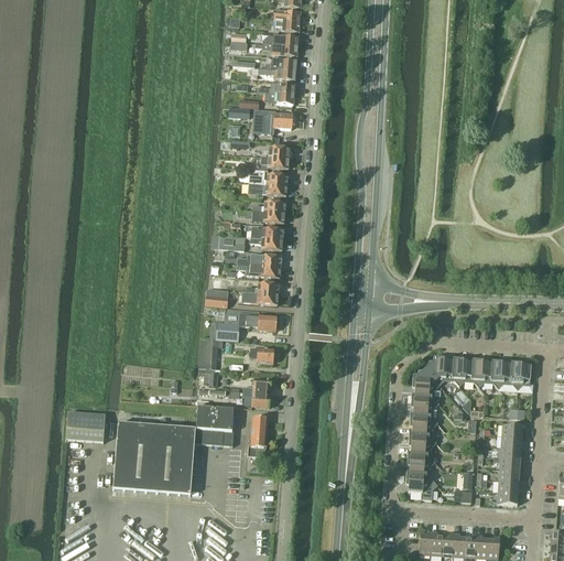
[(273,20),(275,21),(275,20),(299,22),(300,12),(283,11),(283,10),(273,10),(273,20)]
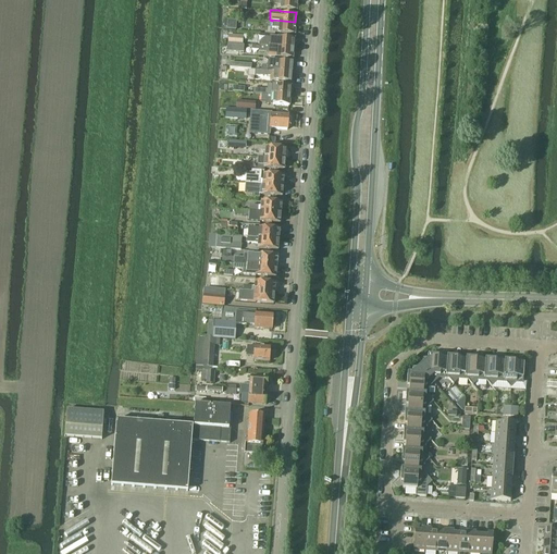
[(236,27),(236,19),(226,17),(226,27),(236,27)]
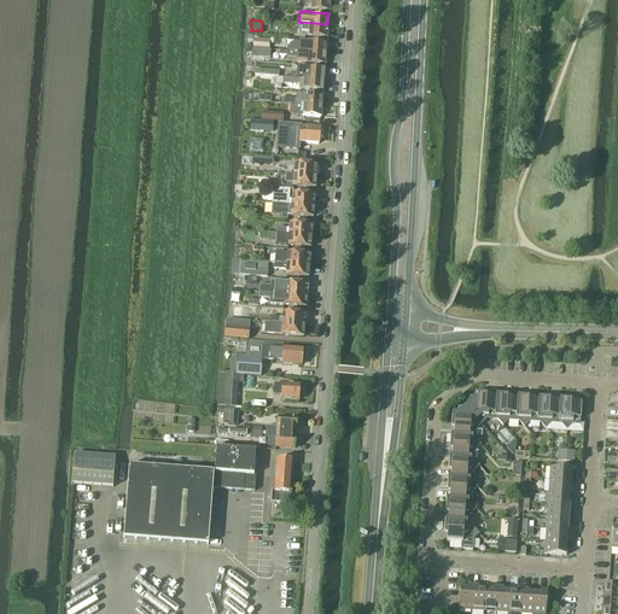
[(327,35),(327,24),(302,22),(302,23),(302,28),(309,29),(309,34),(327,35)]
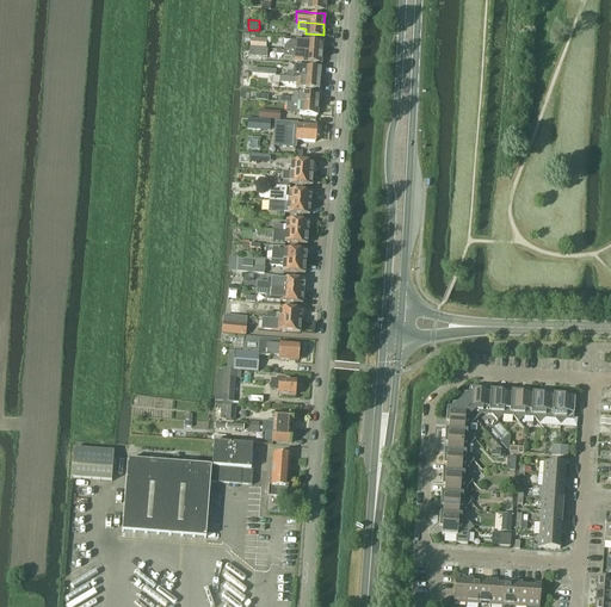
[(250,36),(250,45),(252,45),(261,45),(261,36),(250,36)]
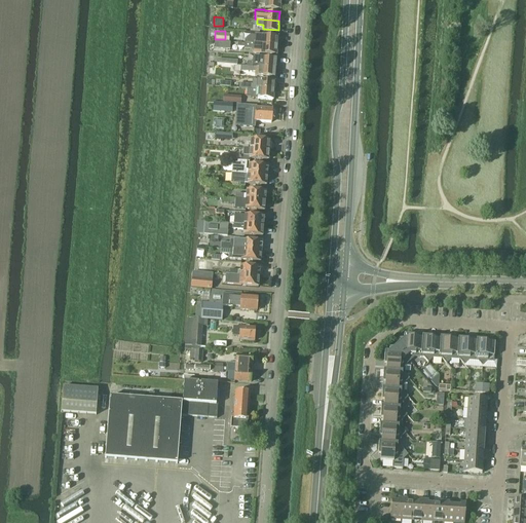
[(245,38),(245,41),(254,42),(254,41),(277,43),(277,34),(262,33),(262,35),(251,34),(245,38)]
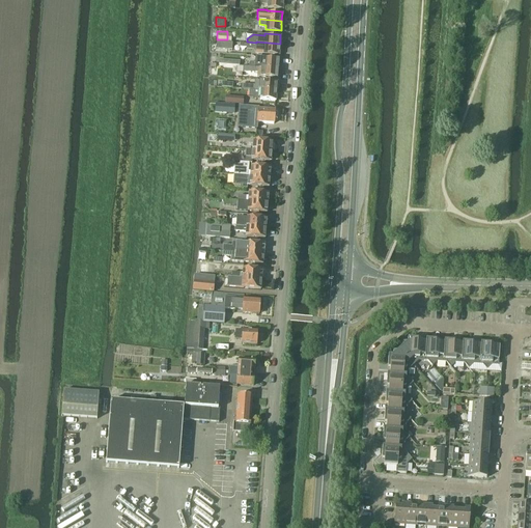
[(218,40),(218,49),(226,49),(227,40),(227,39),(219,39),(218,39),(218,40)]
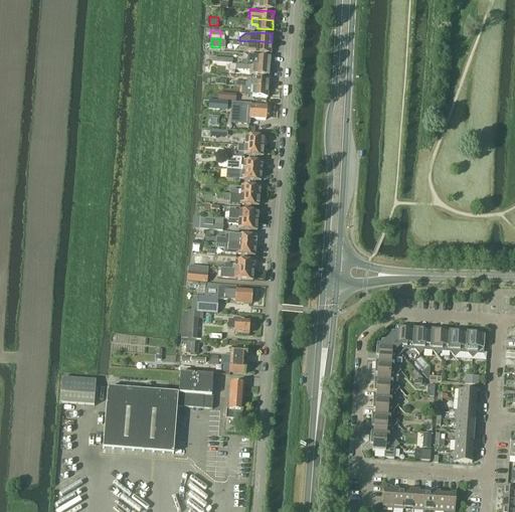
[(232,40),(232,43),(238,44),(238,45),(248,46),(247,49),(247,50),(254,50),(255,50),(271,51),(272,42),(248,40),(248,41),(239,40),(232,40)]
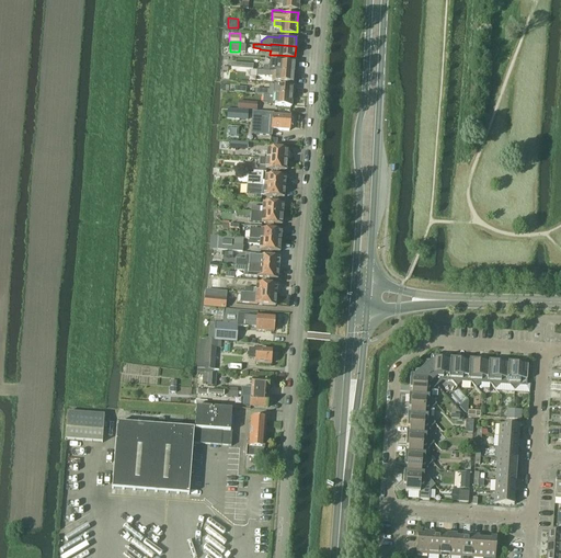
[(262,68),(294,70),(295,60),(278,59),(271,58),(271,64),(262,63),(262,68)]
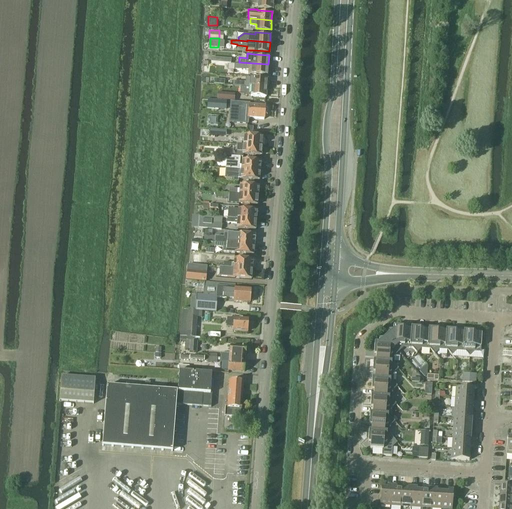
[(248,72),(252,72),(267,73),(268,64),(239,62),(234,62),(234,67),(245,68),(245,67),(248,67),(248,72)]
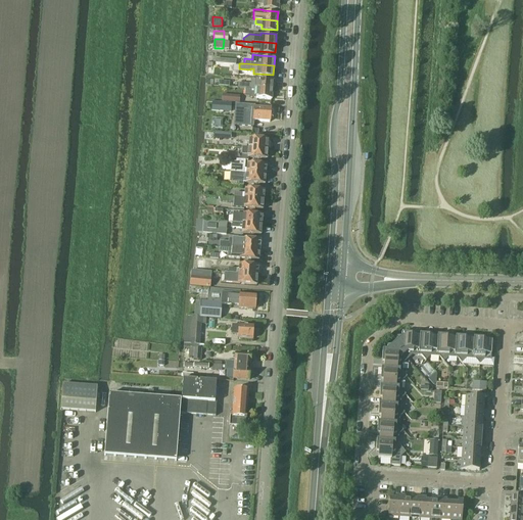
[(237,81),(237,85),(245,86),(251,87),(272,88),(273,79),(257,78),(250,78),(250,82),(237,81)]
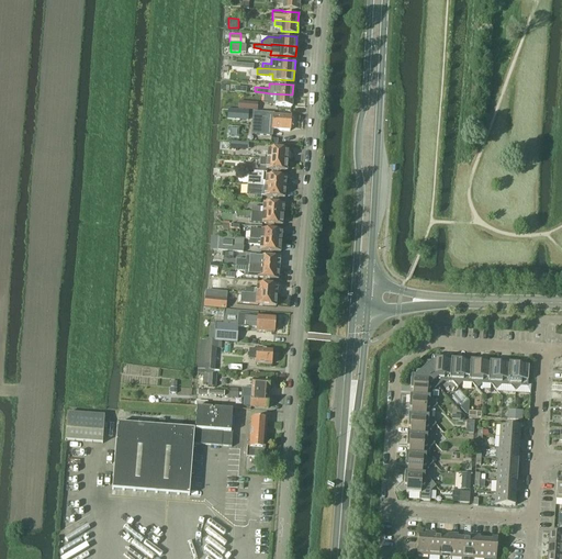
[(263,99),(263,100),(268,100),(269,100),(269,102),(276,102),(274,103),(292,104),(292,94),(270,93),(263,92),(263,93),(263,94),(263,99)]
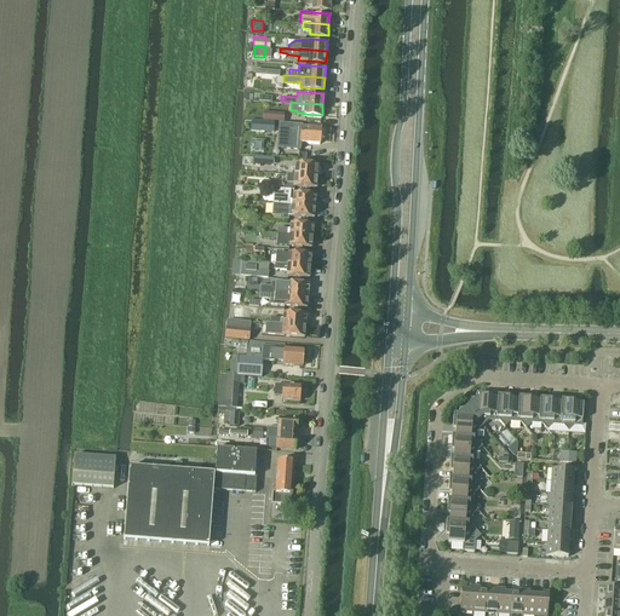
[(271,110),(270,120),(283,121),(285,111),(271,110)]
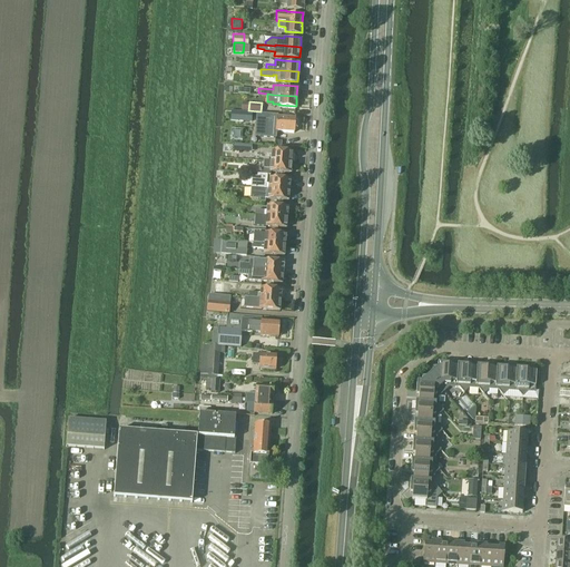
[(252,110),(232,109),(231,119),(251,120),(252,110)]
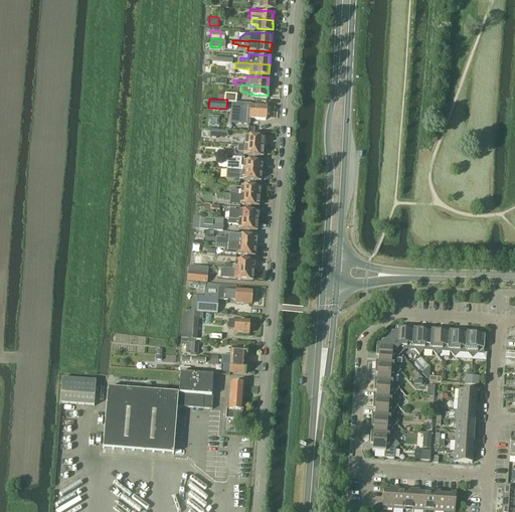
[(231,101),(230,121),(248,123),(249,117),(266,118),(267,105),(250,104),(250,102),(231,101)]
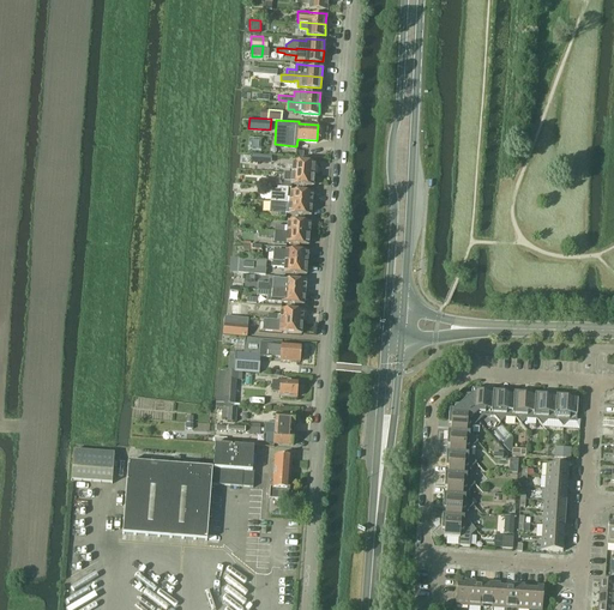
[(293,159),(292,170),(314,173),(314,162),(293,159)]
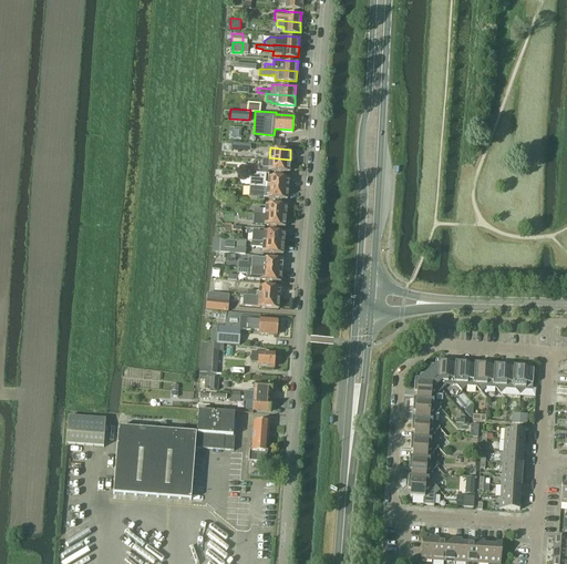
[(263,157),(261,172),(266,172),(269,172),(269,168),(289,170),(290,160),(269,157),(263,157)]
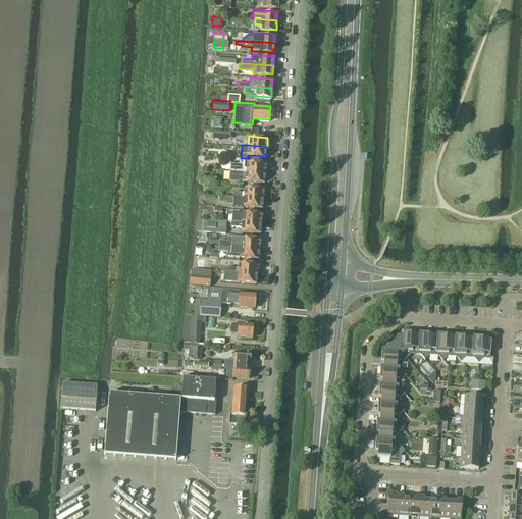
[(222,150),(221,156),(221,157),(235,158),(235,157),(235,154),(236,151),(222,150)]
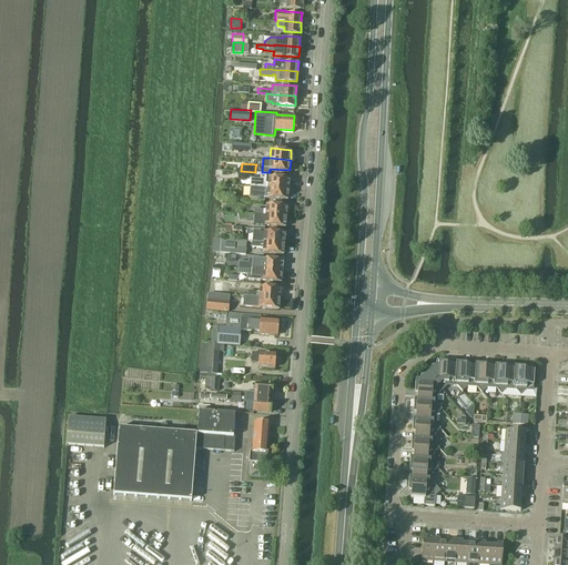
[(251,173),(250,183),(267,184),(288,187),(288,177),(269,175),(267,181),(265,181),(266,172),(262,172),(256,171),(256,173),(251,173)]
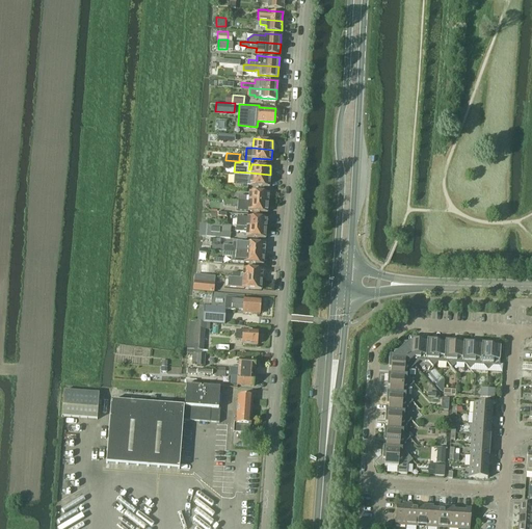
[(234,172),(233,183),(241,184),(240,186),(247,187),(247,186),(247,183),(249,184),(269,185),(270,175),(250,173),(234,172)]
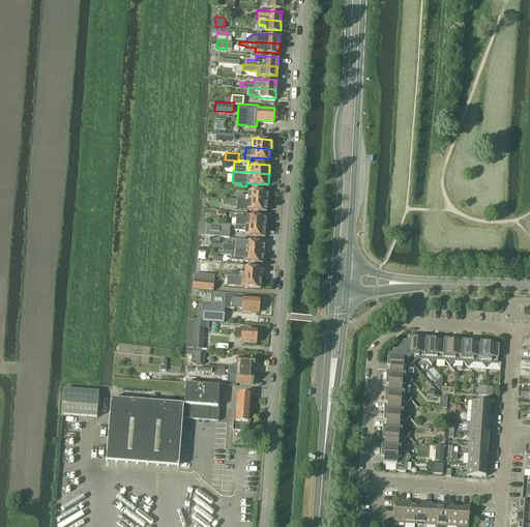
[(237,194),(237,198),(267,200),(268,191),(259,189),(259,187),(253,187),(253,189),(248,189),(248,194),(237,194)]
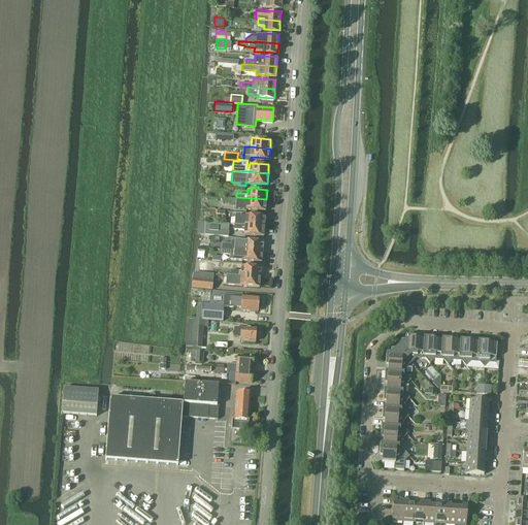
[(224,196),(223,201),(235,202),(235,207),(246,207),(252,208),(252,210),(257,210),(257,208),(265,209),(266,199),(236,197),(226,197),(224,196)]
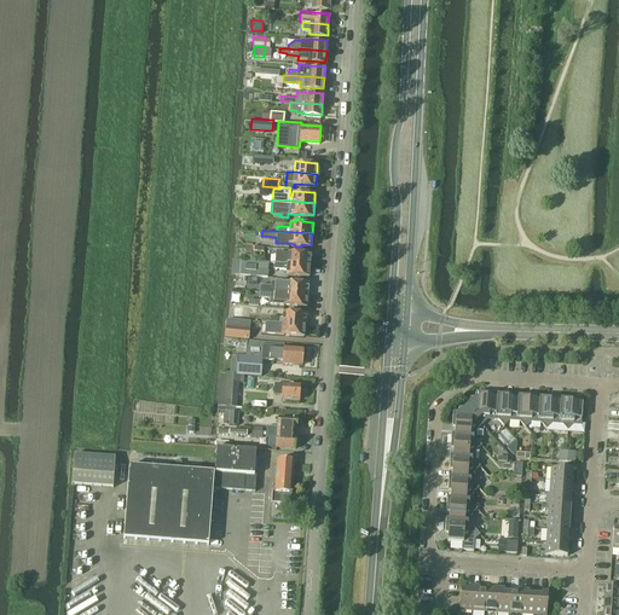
[(275,255),(275,261),(310,264),(311,253),(288,250),(279,250),(277,250),(276,251),(276,253),(275,255)]
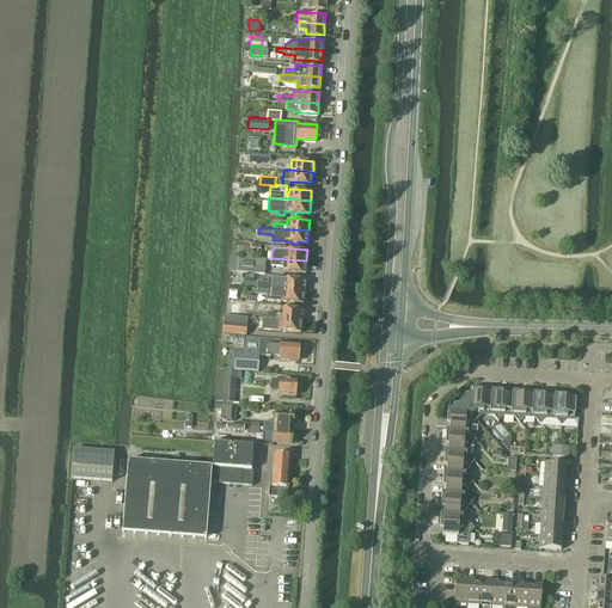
[(238,256),(237,270),(264,271),(265,257),(238,256)]
